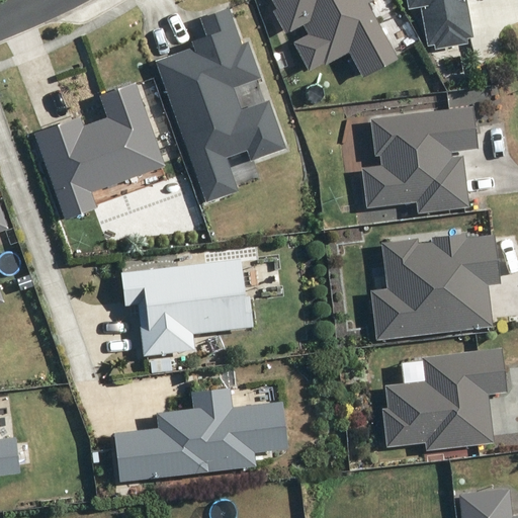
[(271,0),(276,8),(272,10),(285,33),(304,24),(309,33),(293,41),(310,71),(324,63),(325,66),(349,53),(362,77),(399,58),(369,4),(376,0),(375,0),(271,0)]
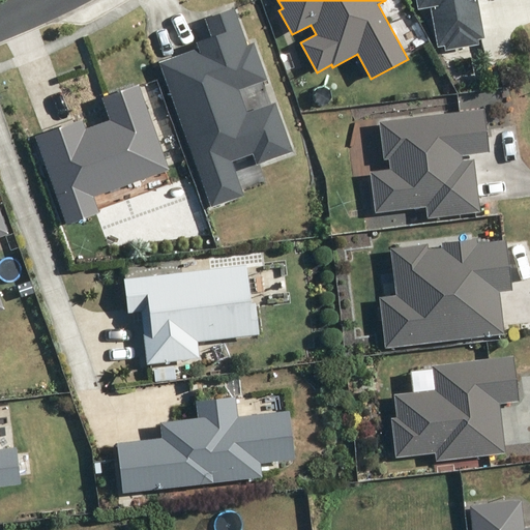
[(415,0),(417,8),(431,6),(438,47),(444,46),(445,50),(477,45),(476,38),(483,36),(476,0),(415,0)]
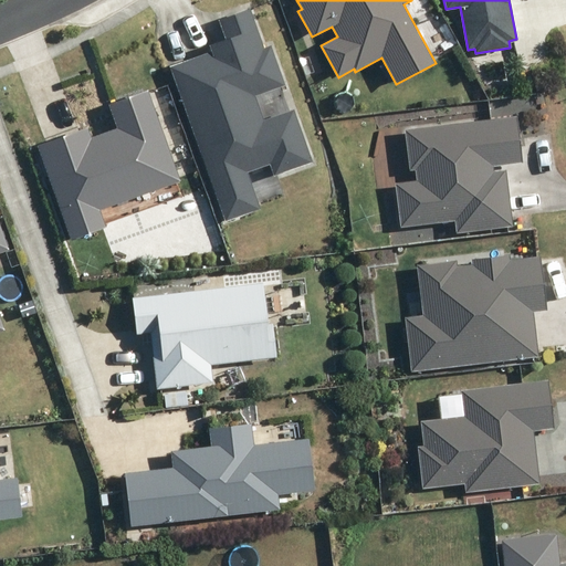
[(211,52),(171,65),(226,220),(261,208),(249,173),(270,165),(273,175),(313,161),(294,109),(264,119),(255,95),(285,85),(271,45),(264,48),(250,7),(219,18),(226,38),(209,43),(211,52)]
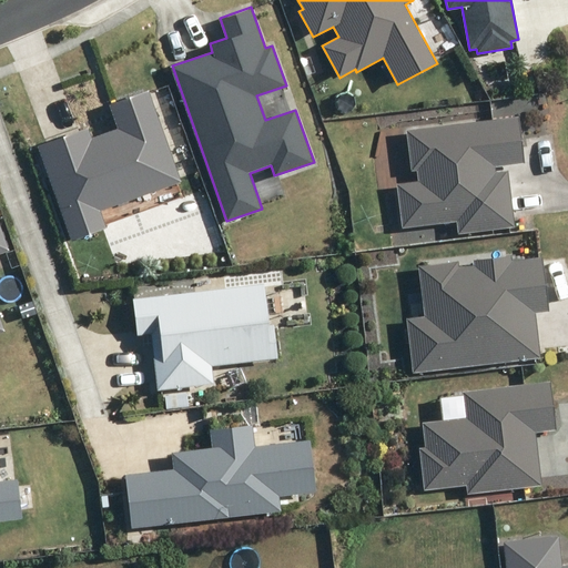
[(89,127),(38,144),(71,239),(107,226),(100,210),(182,181),(150,89),(109,103),(118,128),(92,137),(89,127)]
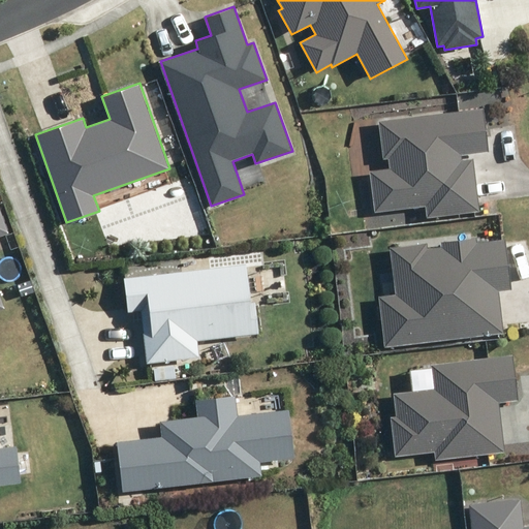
[(390,168),(370,172),(374,212),(425,207),(426,217),(479,211),(473,158),(462,159),(461,155),(489,152),(484,109),(378,120),(383,160),(389,159),(390,168)]
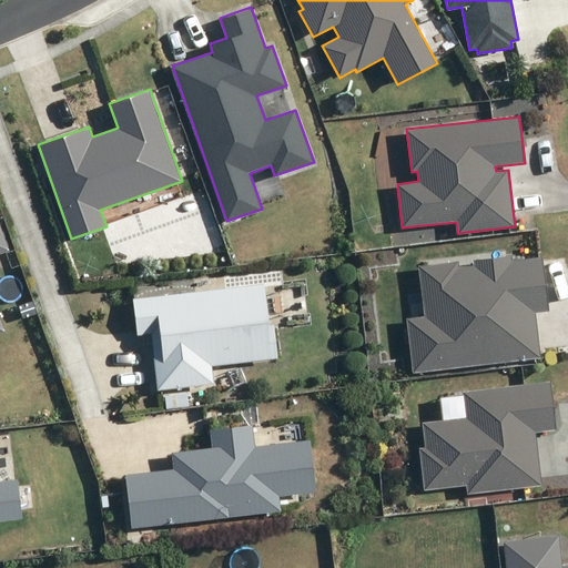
[(0,332),(6,331),(0,314),(0,253),(10,250),(0,221),(0,332)]
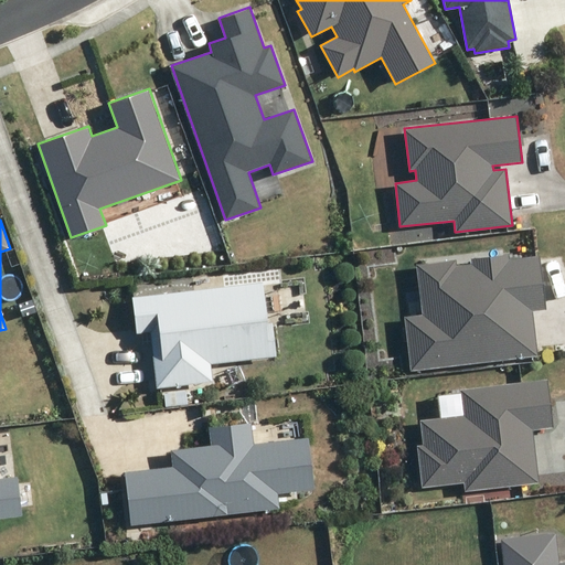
[(404,317),(411,370),(537,355),(532,311),(546,309),(540,255),(509,259),(508,254),(471,258),(472,264),(457,266),(456,259),(416,264),(423,315),(404,317)]
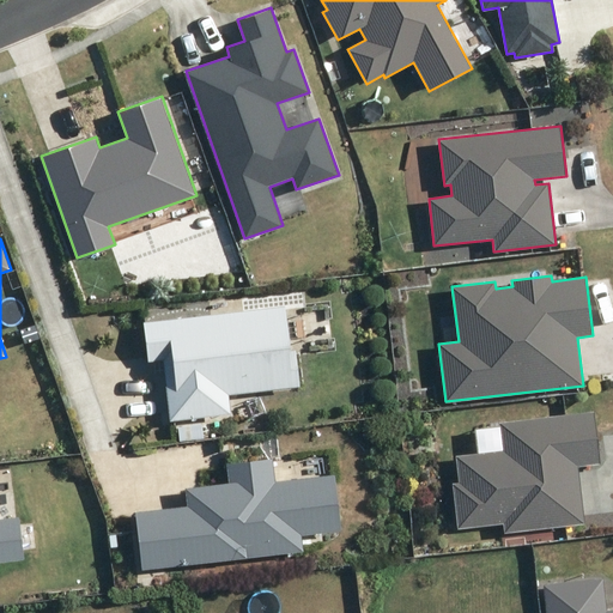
[(285,304),(144,322),(149,362),(163,359),(170,420),(232,413),(230,395),(301,386),(296,349),(290,350),(285,304)]
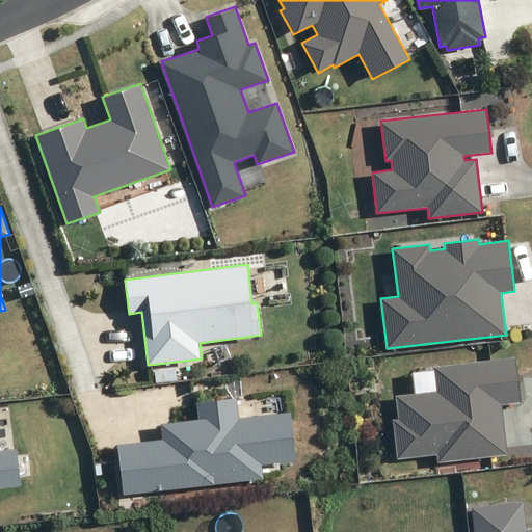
[(393,420),(397,459),(436,455),(437,463),(508,455),(502,405),(521,403),(515,356),(432,366),(435,391),(395,395),(398,419),(393,420)]
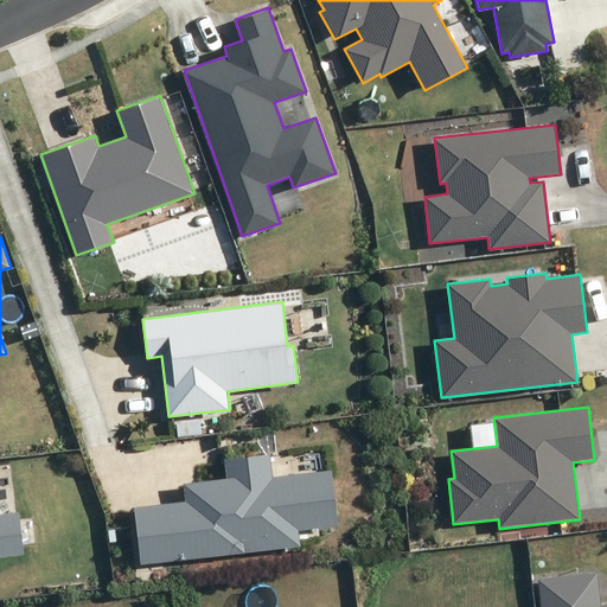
[(134,506),(141,563),(301,545),(299,529),(338,525),(332,468),(273,475),(270,452),(224,458),(227,477),(184,483),(185,500),(134,506)]
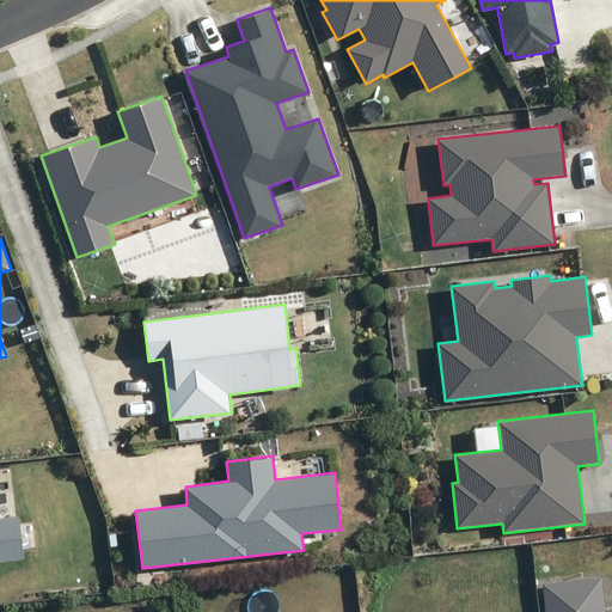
[(0,561),(24,558),(19,515),(0,516),(0,561)]
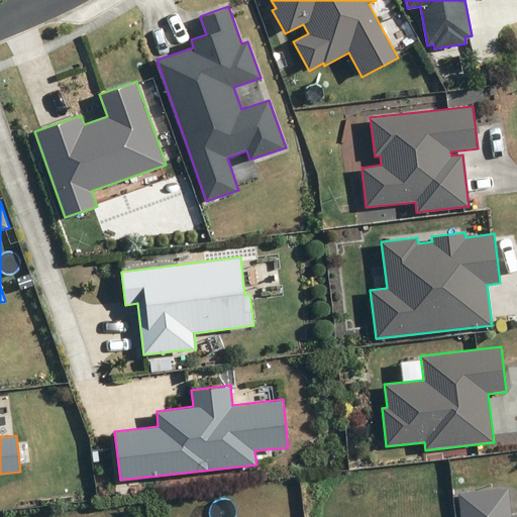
[(509,486),(458,492),(460,516),(516,516),(516,512),(513,513),(509,486)]
